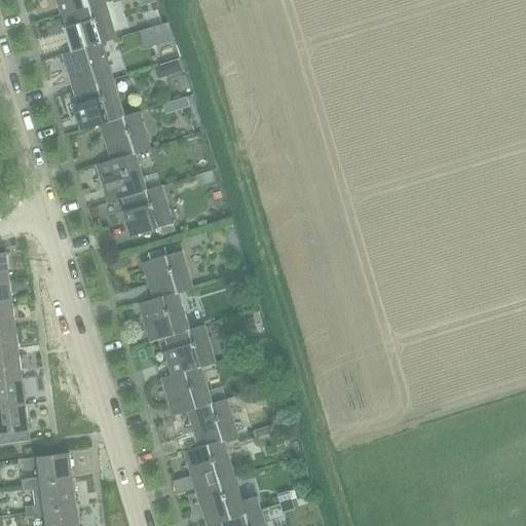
[(62,0),(63,1),(59,3),(62,14),(67,13),(107,1),(106,0),(62,0)]
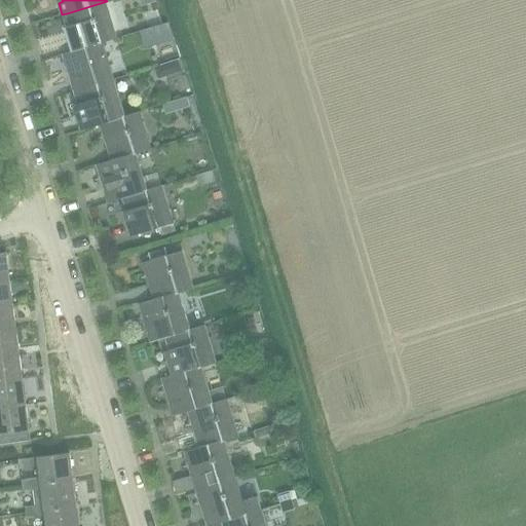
[(63,55),(104,43),(118,38),(107,1),(67,13),(78,49),(63,54),(63,55)]
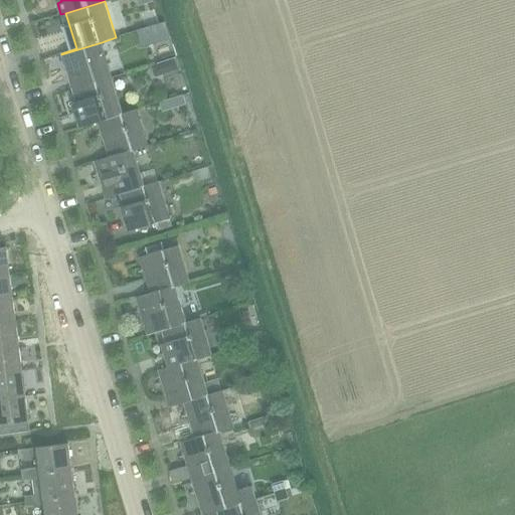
[(61,54),(72,91),(113,77),(102,42),(61,54)]
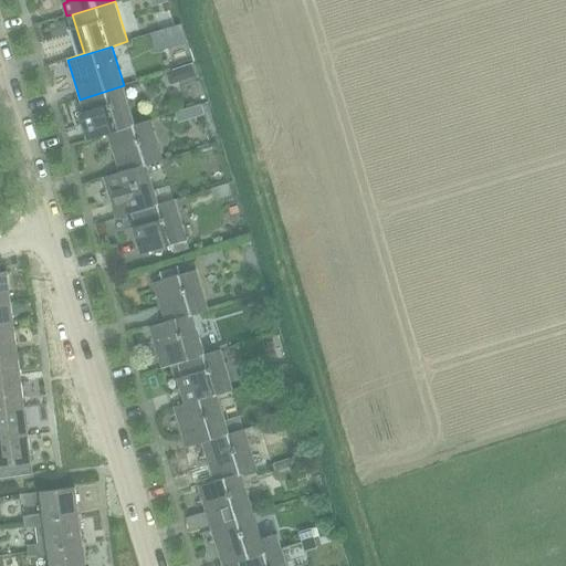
[(191,65),(181,69),(186,80),(195,76),(196,76),(191,65)]
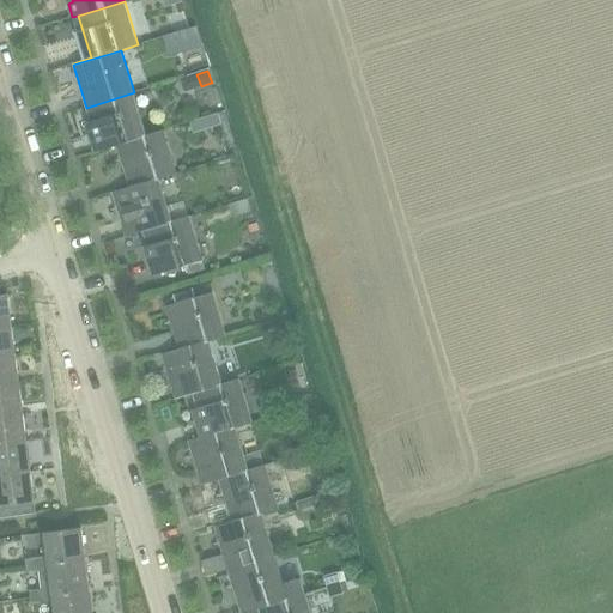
[(99,150),(117,145),(147,135),(134,92),(86,108),(99,150)]
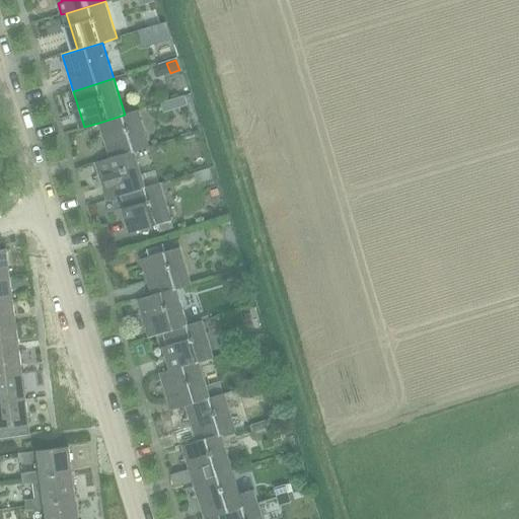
[(184,95),(175,98),(178,108),(188,105),(184,95)]
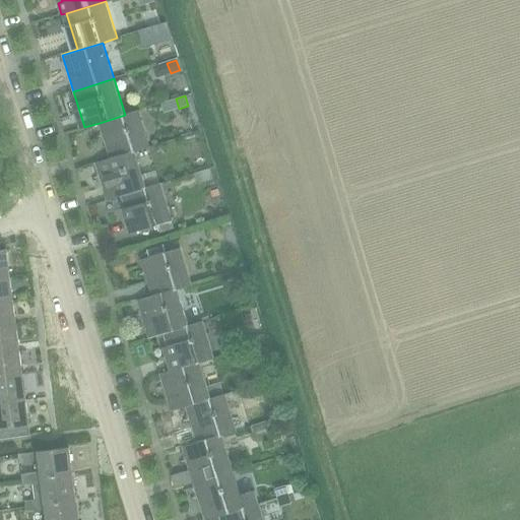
[(100,123),(111,159),(136,151),(136,152),(150,147),(139,110),(125,115),(100,123)]
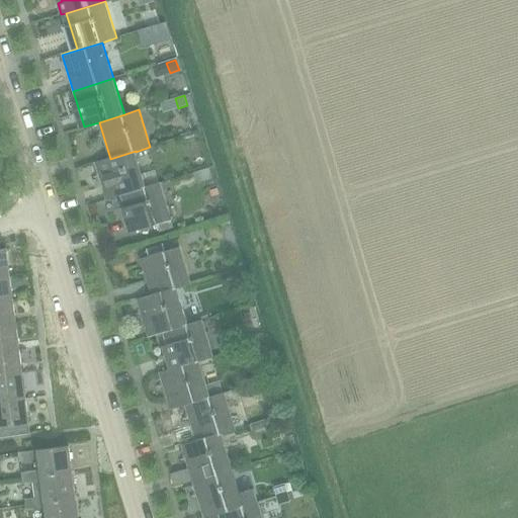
[(121,195),(147,187),(136,151),(110,159),(95,163),(107,199),(121,195)]
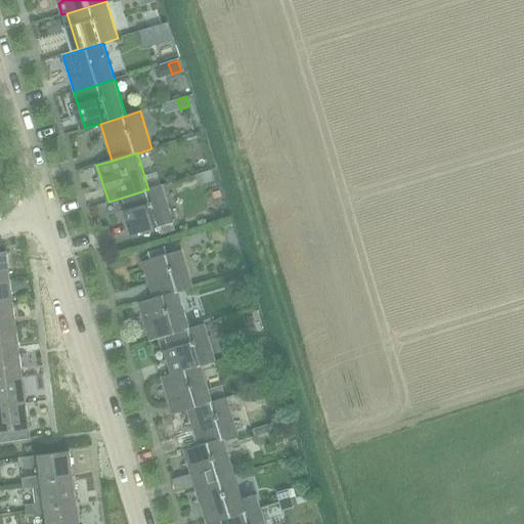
[(148,189),(123,198),(134,234),(174,222),(163,184),(148,189)]
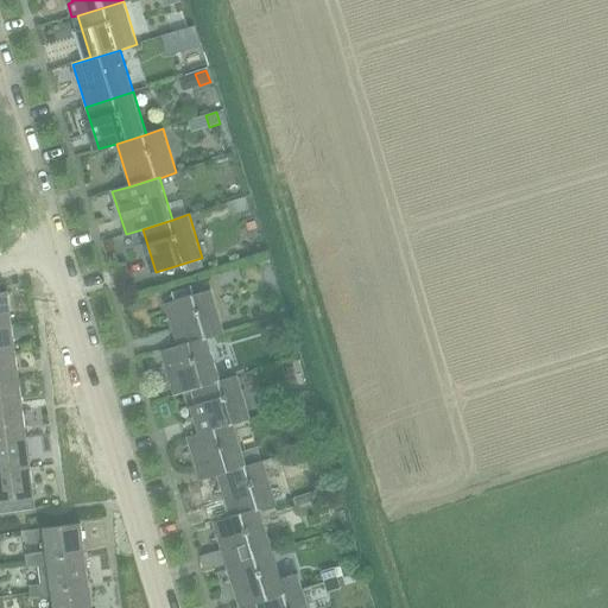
[(162,352),(162,353),(226,333),(213,290),(165,304),(178,347),(162,352)]
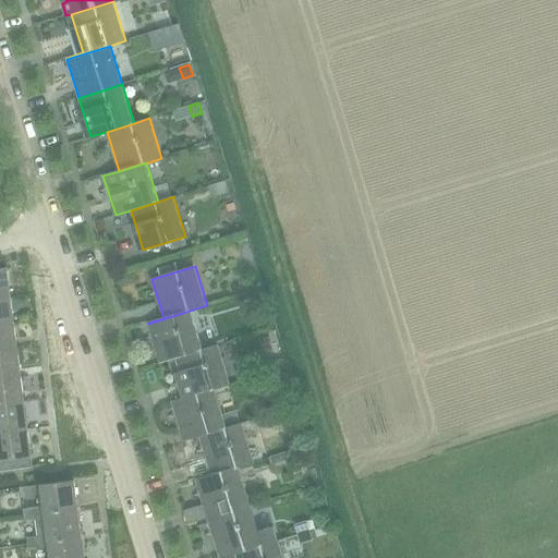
[(0,296),(11,295),(8,268),(0,269),(0,296)]
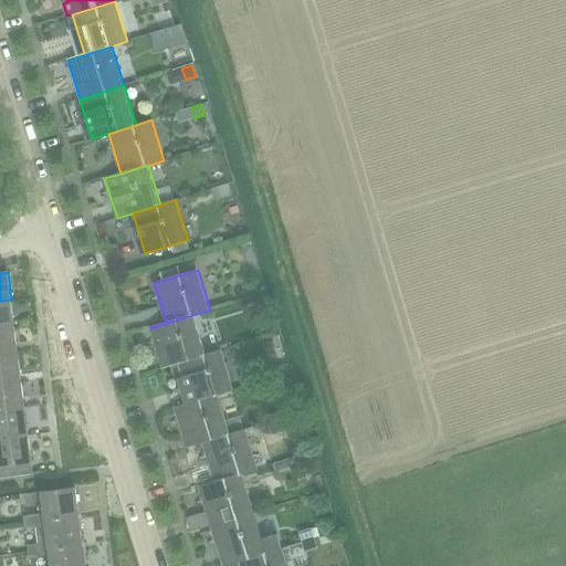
[(0,327),(14,326),(11,300),(0,301),(0,327)]
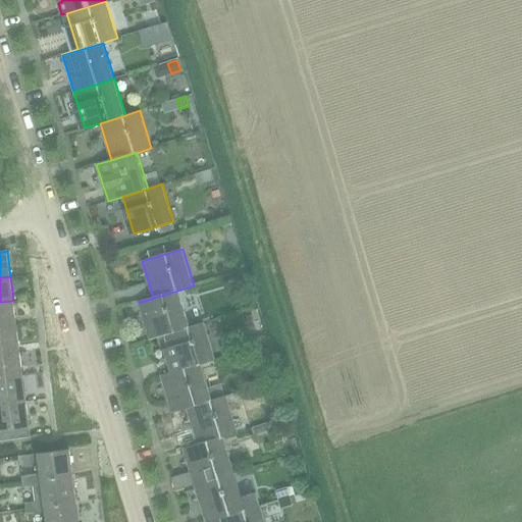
[(150,340),(164,334),(190,326),(178,291),(194,285),(139,303),(150,340)]
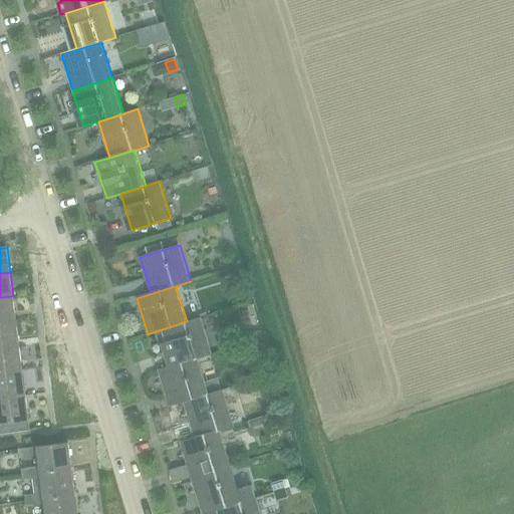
[(0,322),(16,320),(13,296),(0,297),(0,322)]
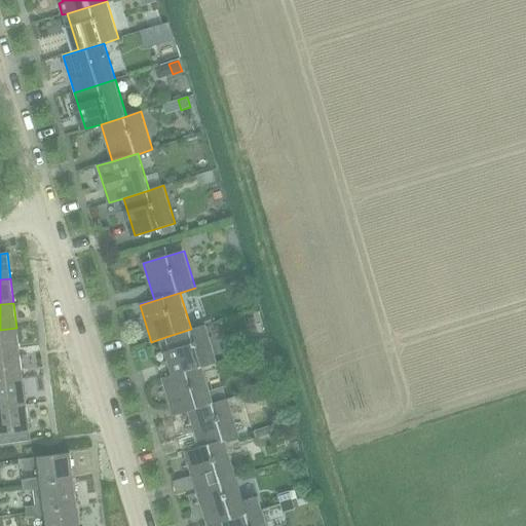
[(165,337),(177,374),(162,378),(162,379),(218,362),(207,324),(191,329),(165,337)]
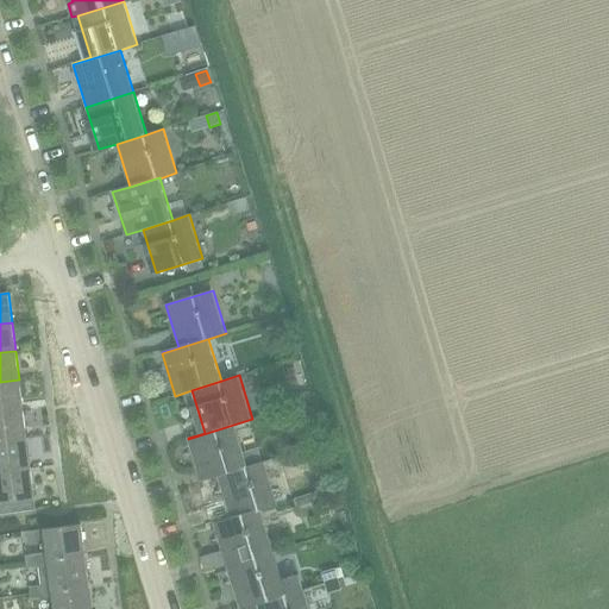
[(0,410),(23,408),(19,380),(0,382),(0,410)]
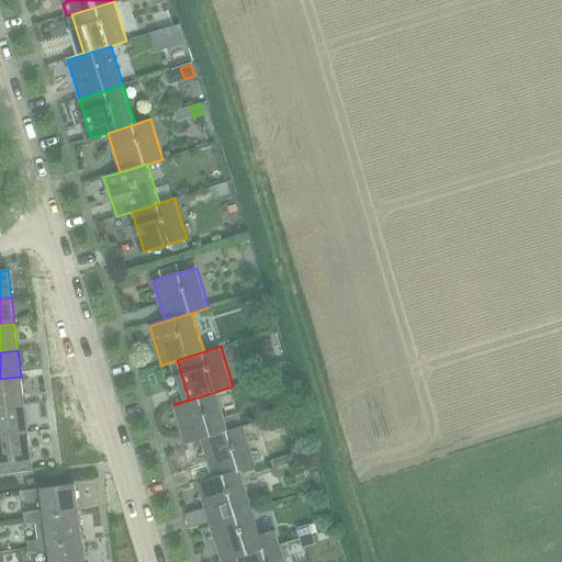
[(280,363),(276,364),(279,373),(283,372),(288,371),(289,370),(287,361),(285,362),(281,363),(280,363)]
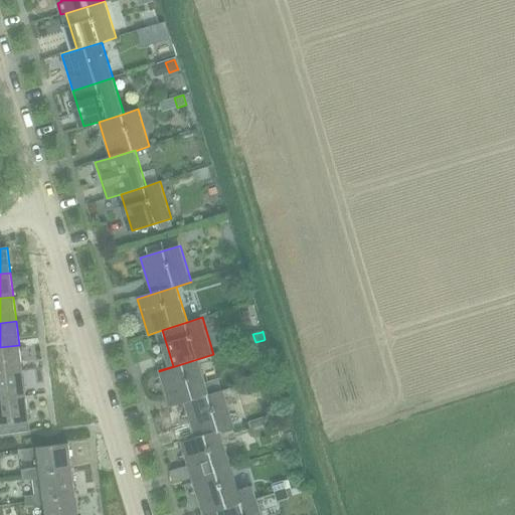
[(0,374),(23,371),(19,345),(0,347),(0,374)]
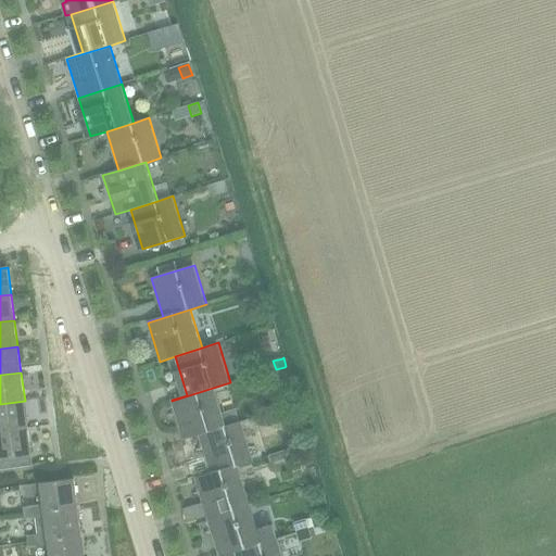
[(199,434),(226,426),(215,388),(230,382),(172,401),(184,439),(199,434)]
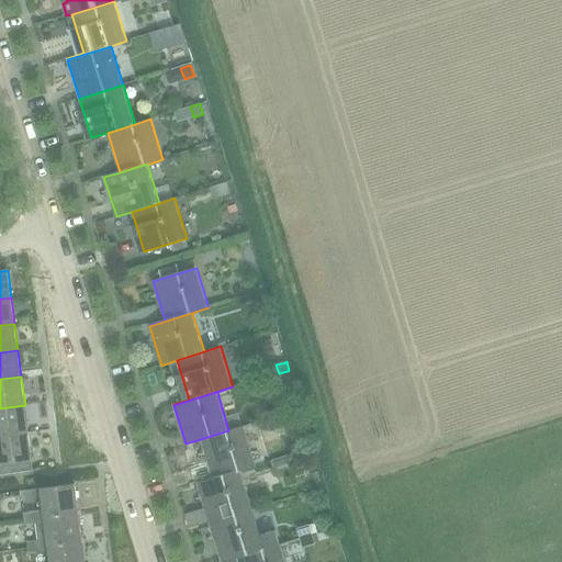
[(0,436),(29,433),(25,405),(0,408),(0,436)]
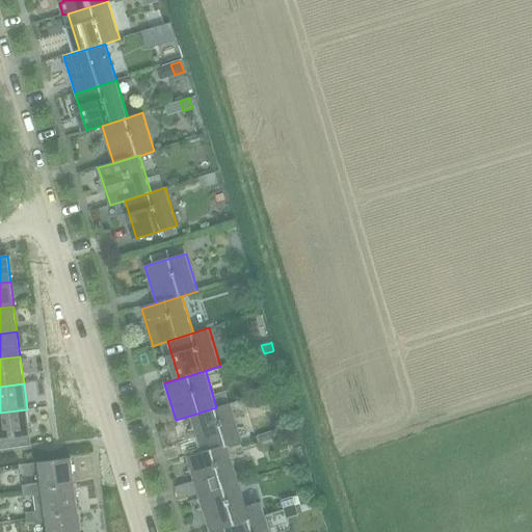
[(190,416),(202,453),(229,446),(243,441),(231,402),(216,407),(190,416)]
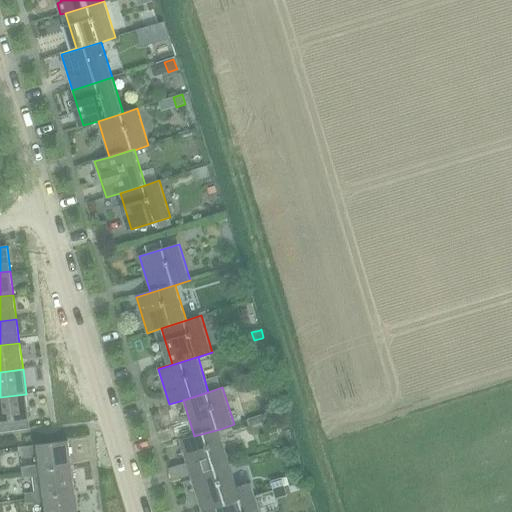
[(0,422),(29,419),(26,394),(0,397),(0,422)]
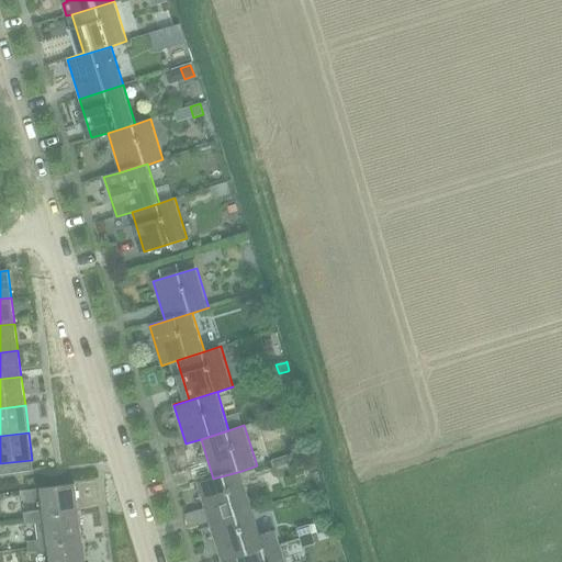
[(289,456),(272,460),(274,468),(291,463),(289,456)]
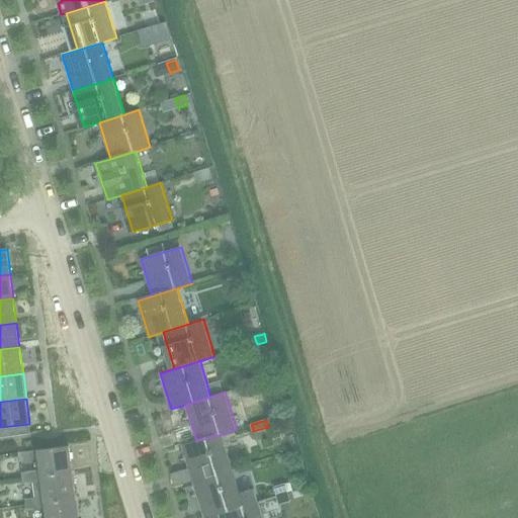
[(182,445),(193,483),(233,470),(223,434),(196,441),(182,445)]
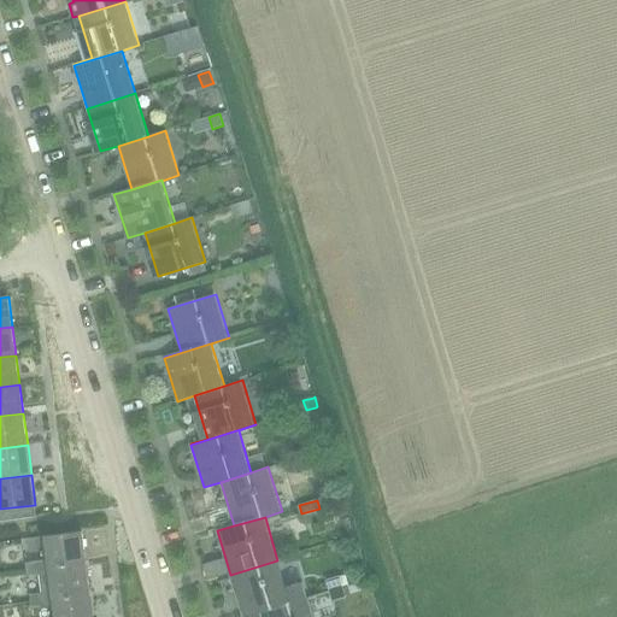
[(40,575),(51,574),(51,569),(87,564),(82,532),(46,536),(50,560),(27,563),(29,576),(40,575)]
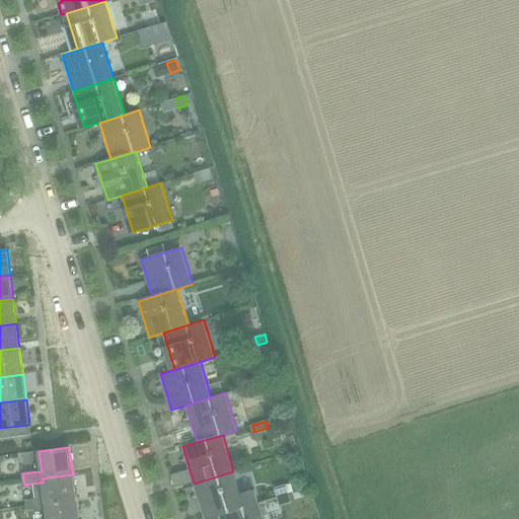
[(205,518),(219,515),(260,503),(255,489),(240,494),(233,471),(194,484),(205,518)]
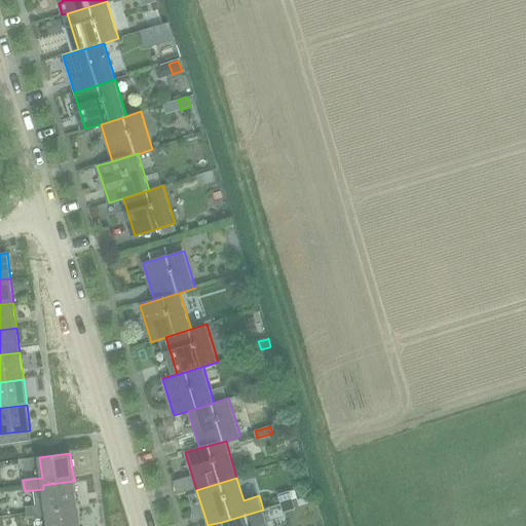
[(26,506),(28,518),(46,515),(46,512),(77,508),(74,481),(43,485),(43,489),(34,490),(36,505),(26,506)]
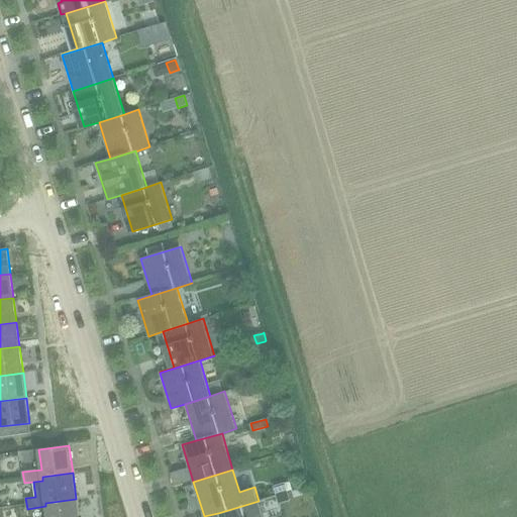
[(285,483),(273,487),(276,494),(287,491),(285,483)]
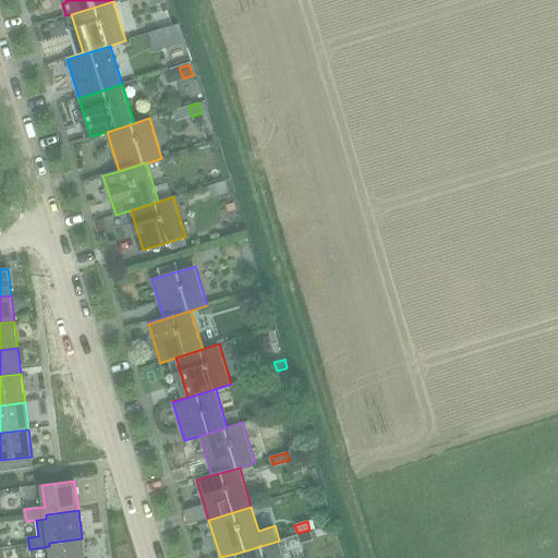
[(310,530),(298,533),(301,544),(313,541),(310,530)]
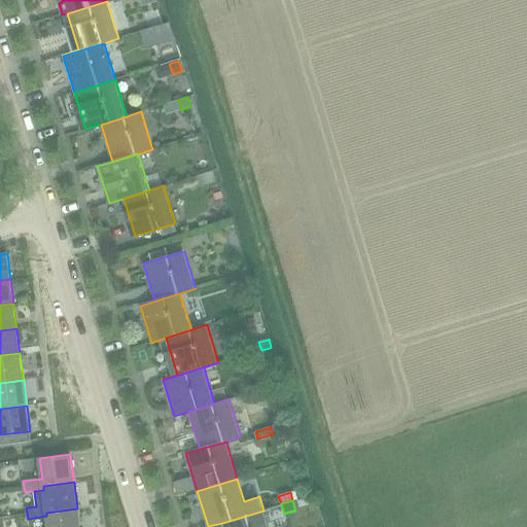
[(79,526),(77,508),(46,513),(46,516),(28,519),(46,517),(46,526),(79,526)]
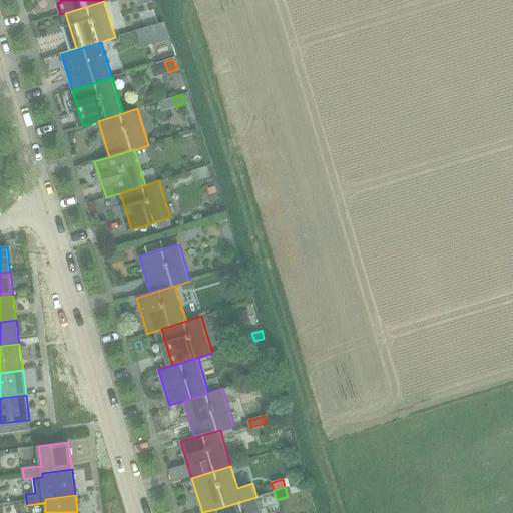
[(261,512),(257,497),(216,509),(217,512),(261,512)]
